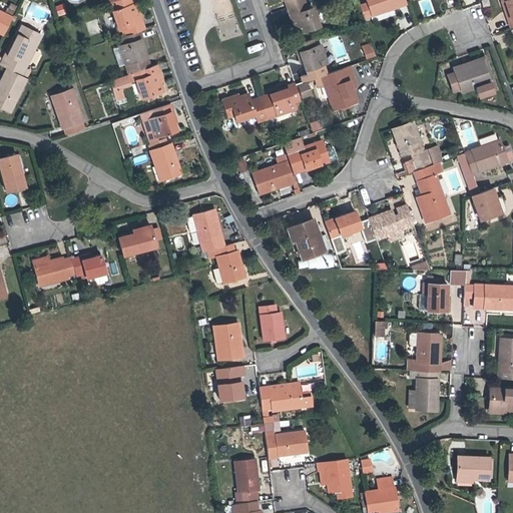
[(136,12),(131,0),(111,0),(109,1),(119,28),(125,27),(127,34),(139,30),(144,28),(138,11),(136,12)]
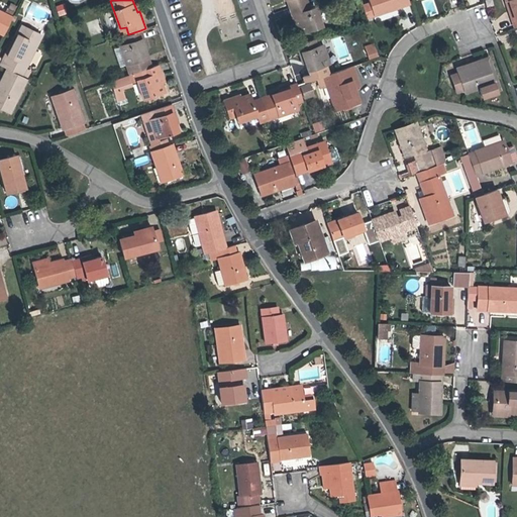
[(408,0),(369,0),(370,3),(362,5),(367,18),(409,3),(408,0)]
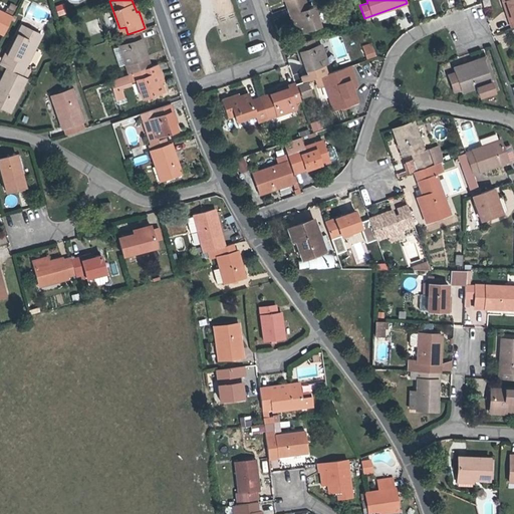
[(513,0),(501,0),(502,1),(503,0),(504,0),(512,19),(509,20),(511,27),(513,26),(513,0)]
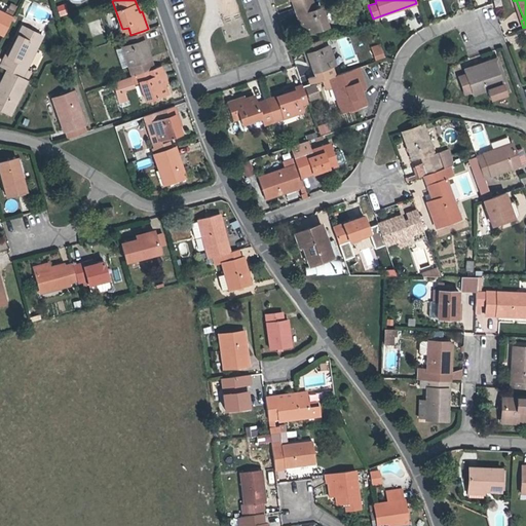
[(516,0),(515,0),(514,1),(521,21),(524,20),(516,0)]
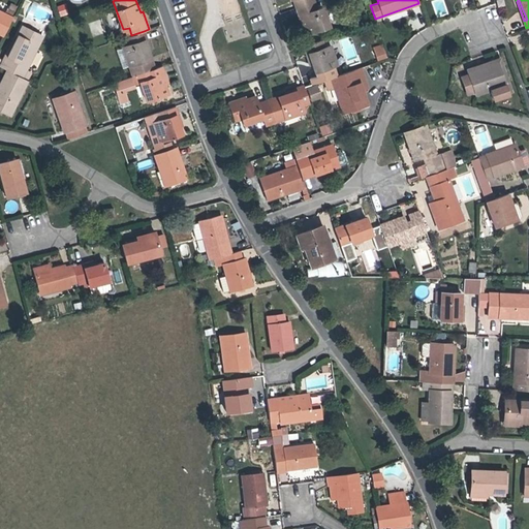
[(316,9),(313,2),(297,8),(303,25),(305,25),(308,34),(329,27),(322,7),(316,9)]
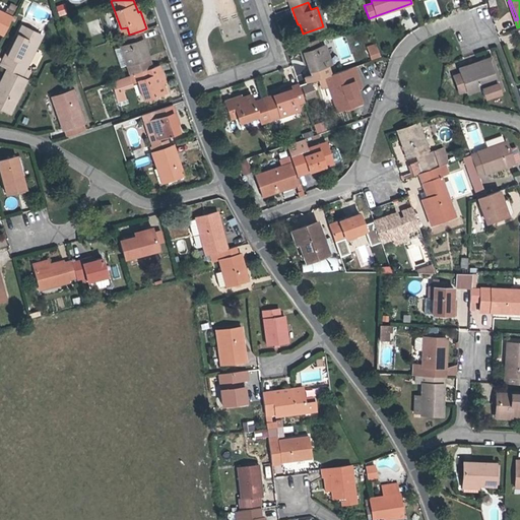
[(63,3),(55,6),(59,16),(67,13),(63,3)]
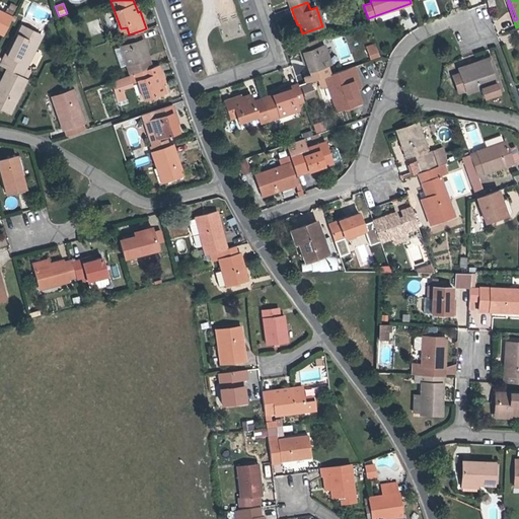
[(7,8),(4,14),(11,17),(14,11),(7,8)]
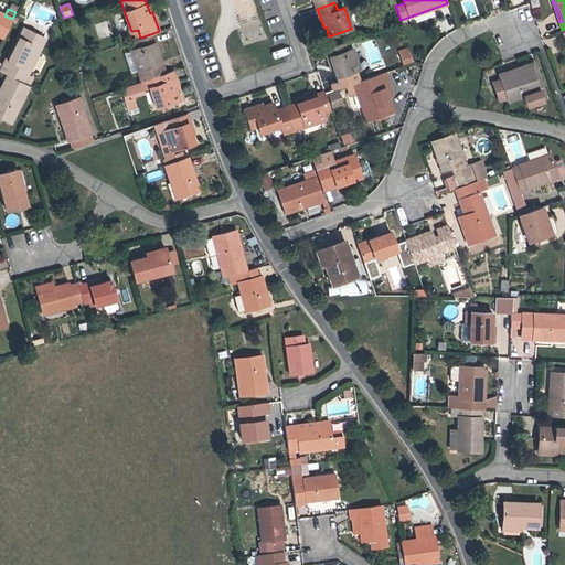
[(0,35),(3,38),(12,19),(4,16),(0,12),(0,35)]
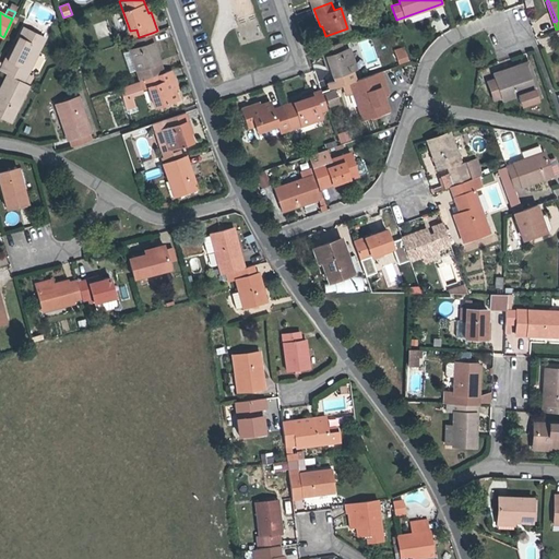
[(23,27),(16,43),(2,71),(8,73),(28,84),(32,76),(27,73),(45,37),(23,27)]
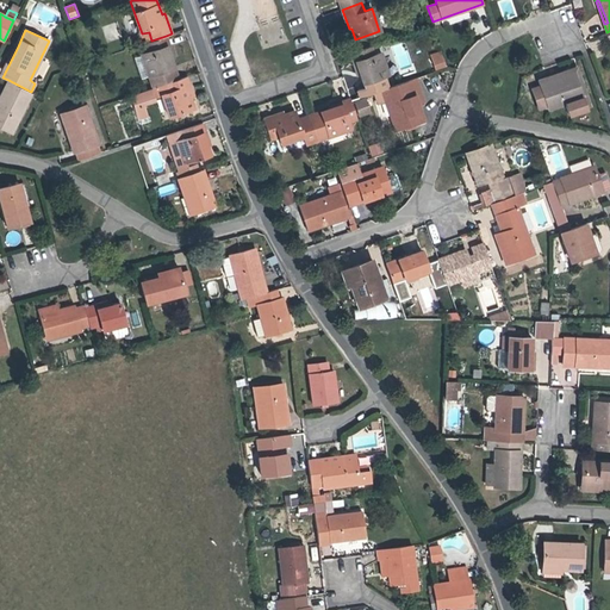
[(142,54),(150,76),(174,68),(170,57),(173,56),(166,36),(151,41),(147,42),(149,51),(142,54)]
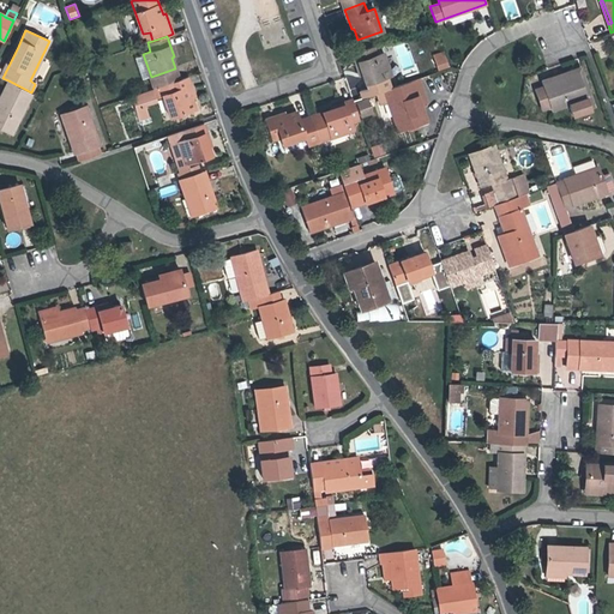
[(0,77),(2,78),(18,47),(13,44),(0,72),(0,77)]
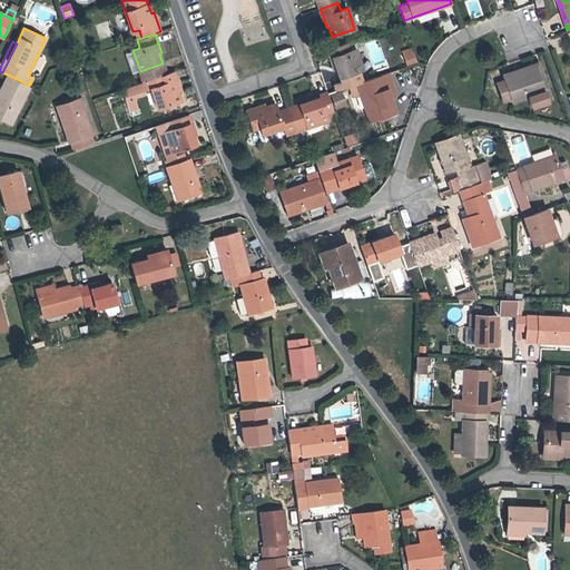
[(337,68),(340,78),(362,70),(355,49),(349,51),(346,43),(327,50),(334,68),(337,68)]
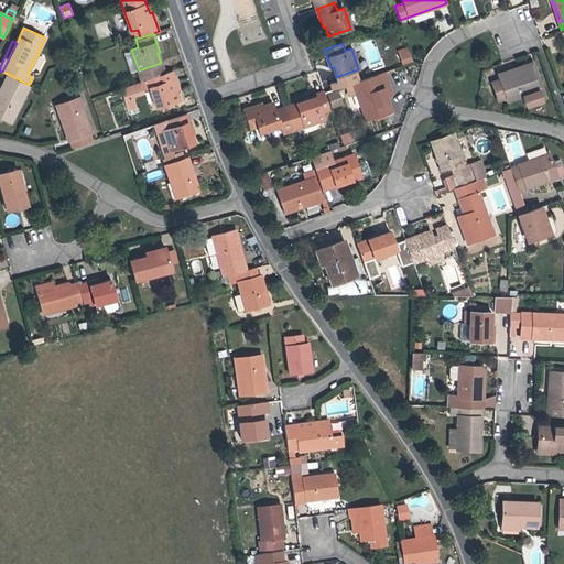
[(401,65),(412,63),(408,46),(398,50),(401,65)]
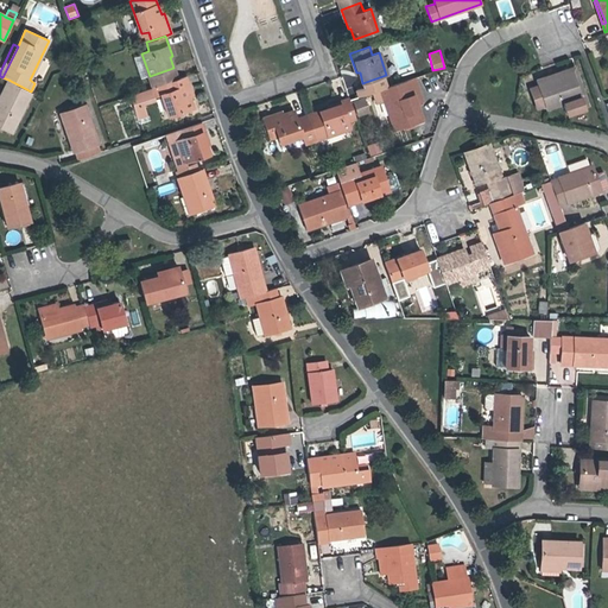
[(177,78),(173,68),(150,76),(153,87),(177,78)]
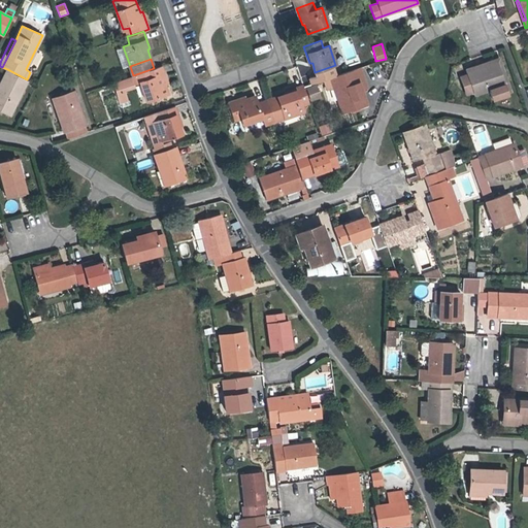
[(466,94),(473,92),(474,94),(492,88),(495,98),(507,94),(496,63),(467,72),(468,74),(461,76),(466,94)]
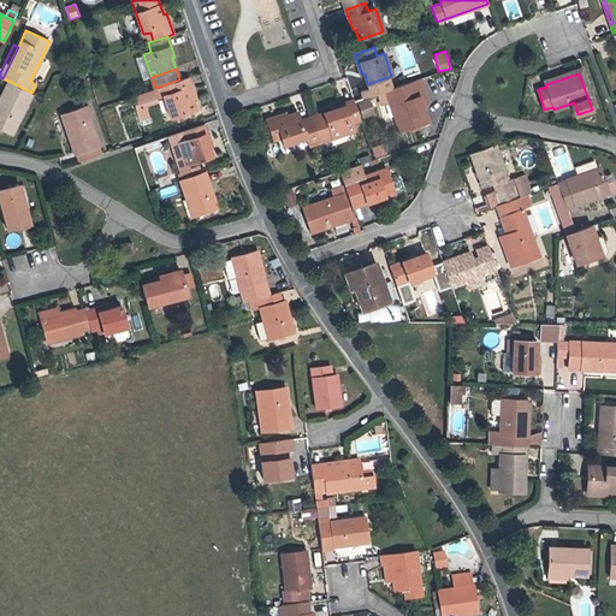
[(155,88),(154,88),(157,98),(164,95),(171,118),(195,110),(191,99),(195,98),(188,77),(179,80),(155,88)]
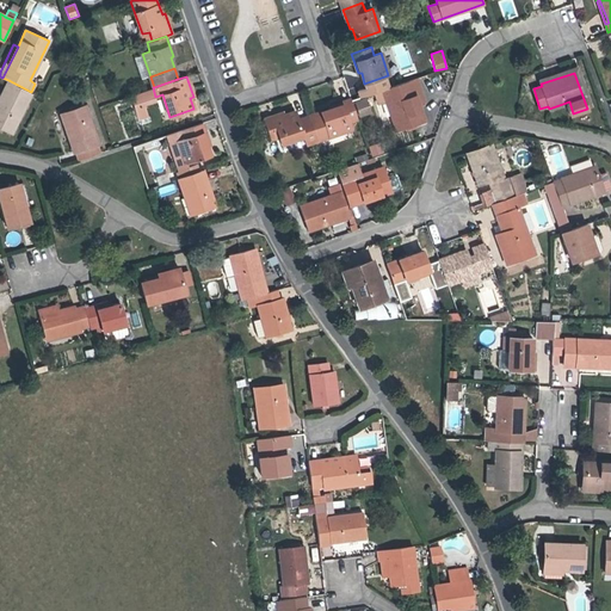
[(411,80),(405,82),(408,96),(415,93),(419,104),(426,102),(418,78),(411,80)]
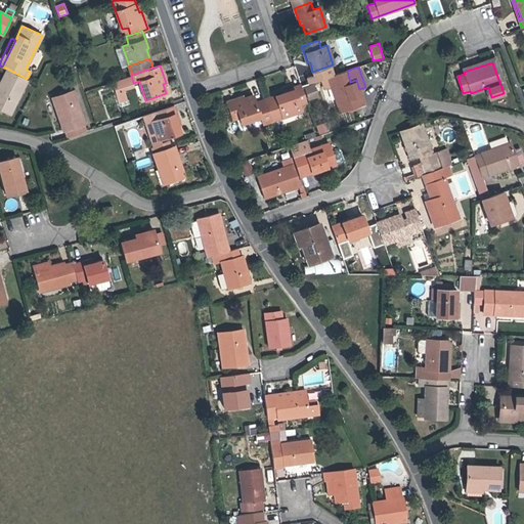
[(28,79),(27,79),(7,69),(0,83),(0,108),(10,114),(28,79)]
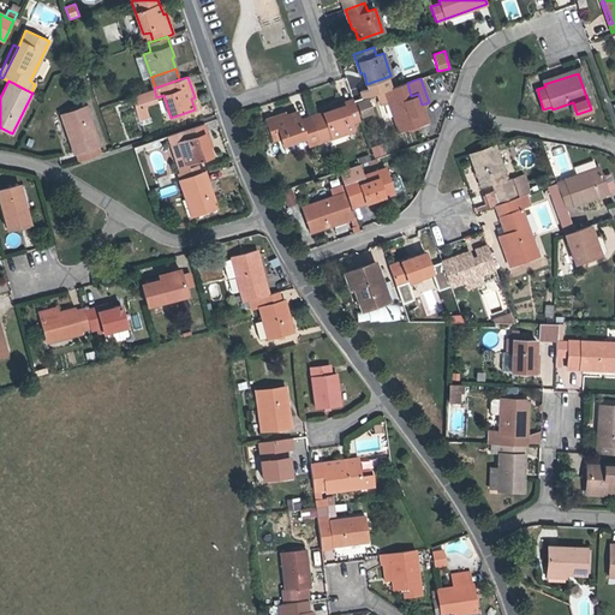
[(428,123),(422,105),(418,94),(411,96),(407,83),(386,90),(400,131),(428,123)]
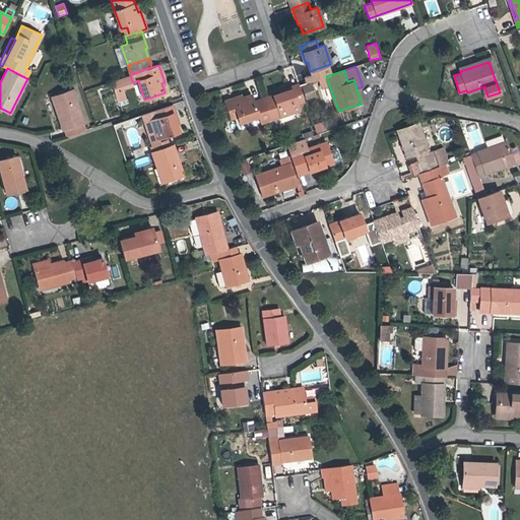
[(119,86),(132,82),(130,74),(110,81),(118,102),(125,100),(119,86)]
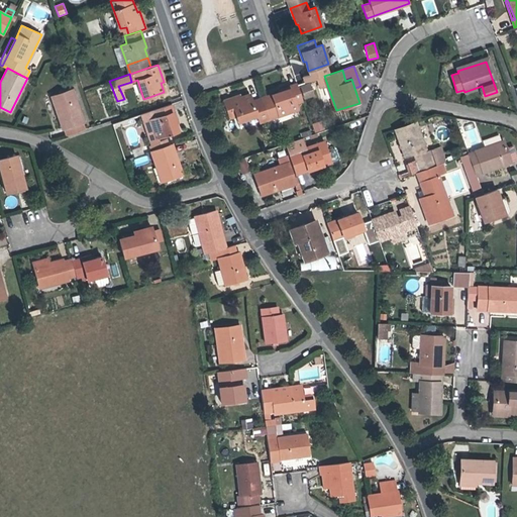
[(281,91),(272,95),(279,115),(297,108),(296,103),(303,100),(297,85),(297,84),(280,90),(281,91)]
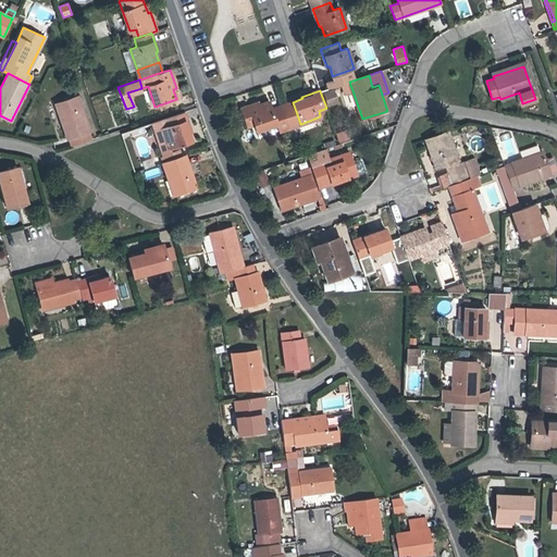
[(90,132),(78,96),(56,103),(67,139),(69,139),(71,146),(91,139),(89,133),(90,132)]
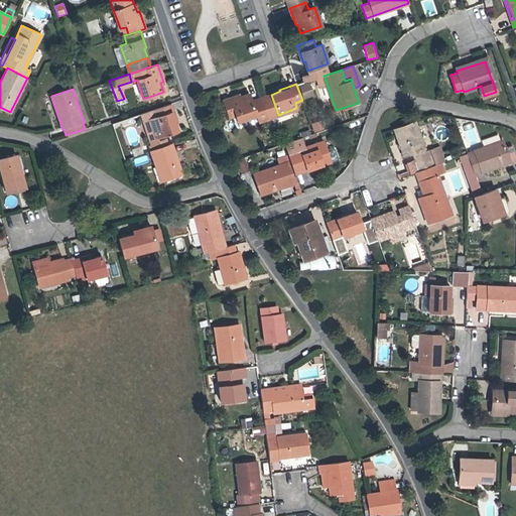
[(238,121),(256,114),(252,101),(250,94),(241,97),(240,95),(223,101),(228,117),(236,115),(238,121)]
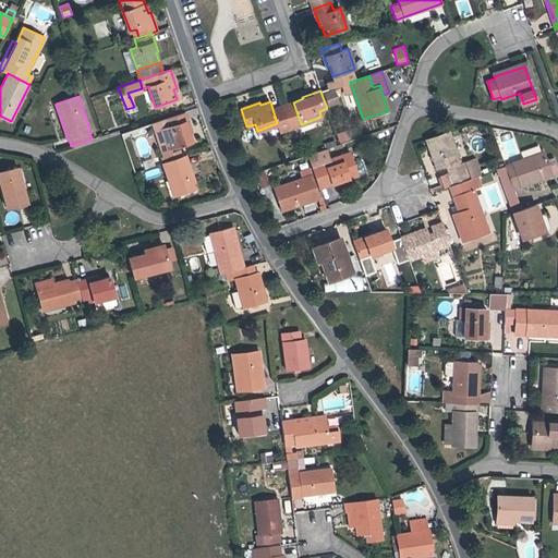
[(301,124),(293,102),(282,106),(290,128),(301,124)]
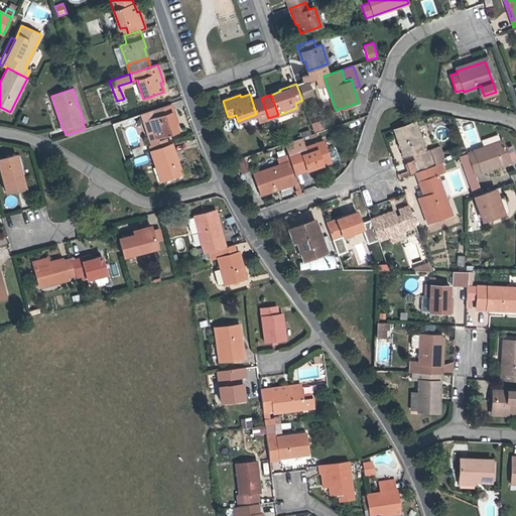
[(261,98),(252,101),(256,114),(259,121),(268,118),(261,98)]
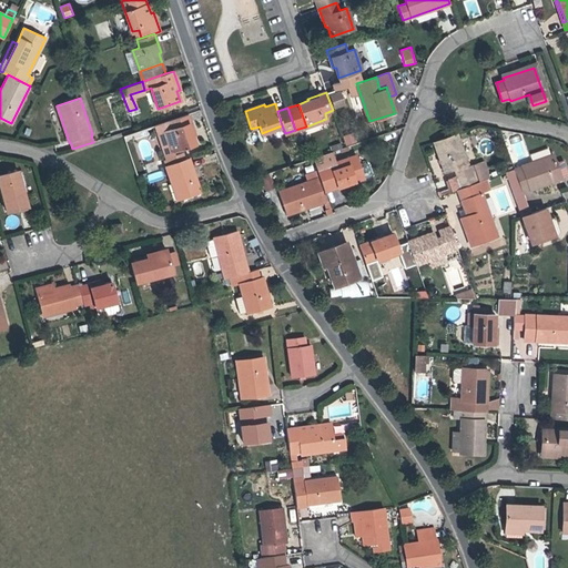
[(188,114),(169,121),(172,129),(165,131),(172,151),(194,144),(191,134),(194,133),(188,114)]
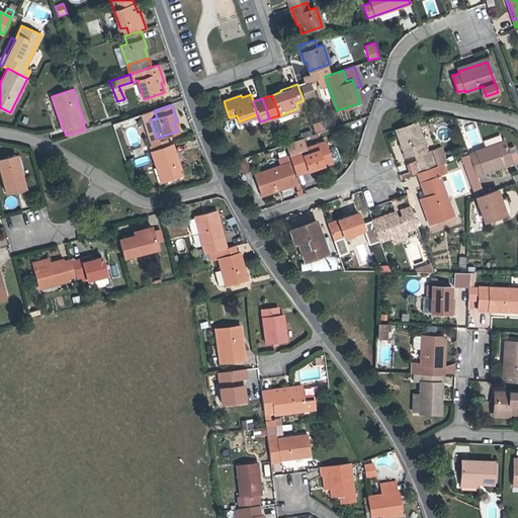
[(151,141),(157,138),(151,119),(157,117),(154,110),(142,114),(151,141)]
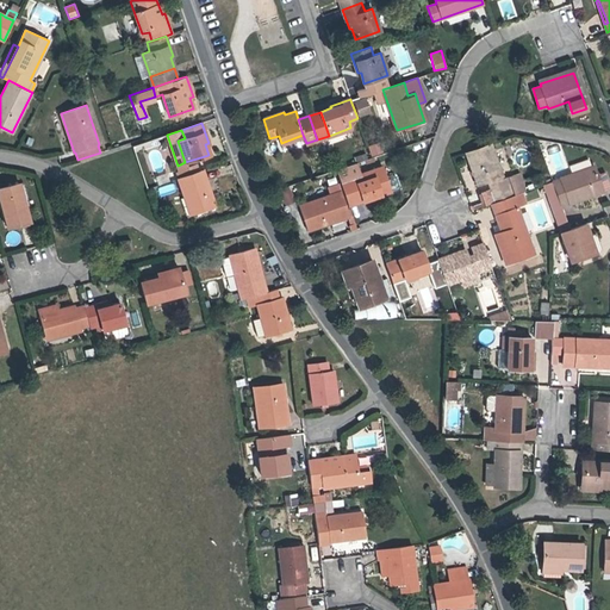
[(380,143),(368,145),(371,156),(383,154),(380,143)]
